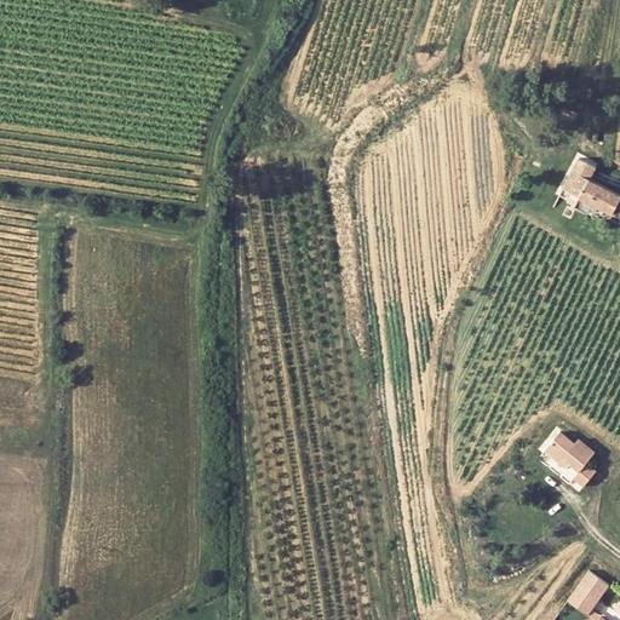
[(619,196),(570,170),(555,197),(573,207),(579,197),(610,214),(619,196)]
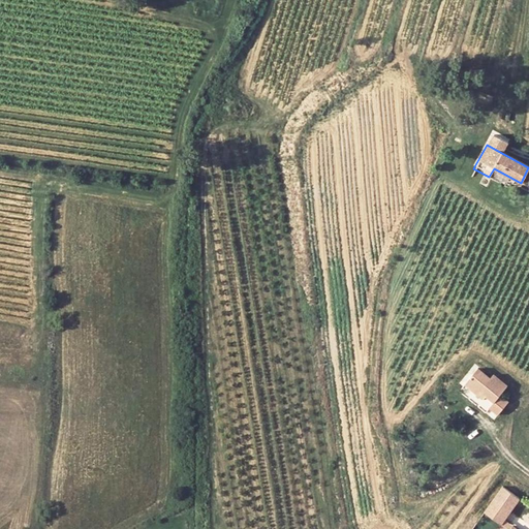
[(490,400),(486,404),(496,410),(504,403),(495,395),(503,386),(490,374),(487,378),(474,367),(461,380),(472,391),(476,386),(481,393),(490,400)]
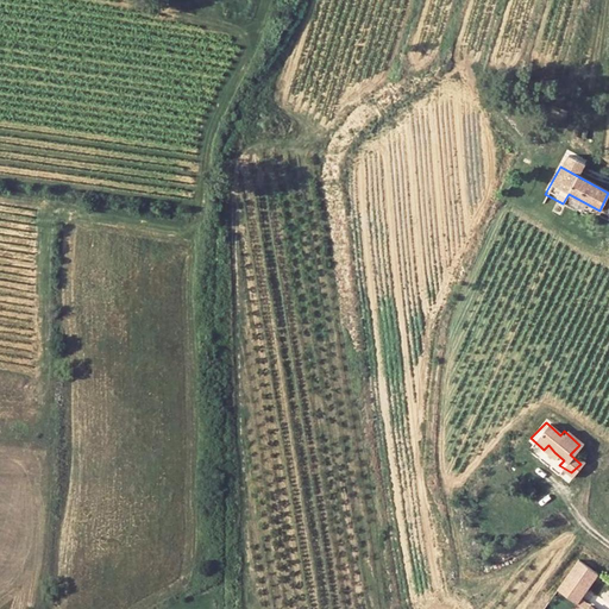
[(544,450),(550,457),(554,452),(548,445),(544,450)]
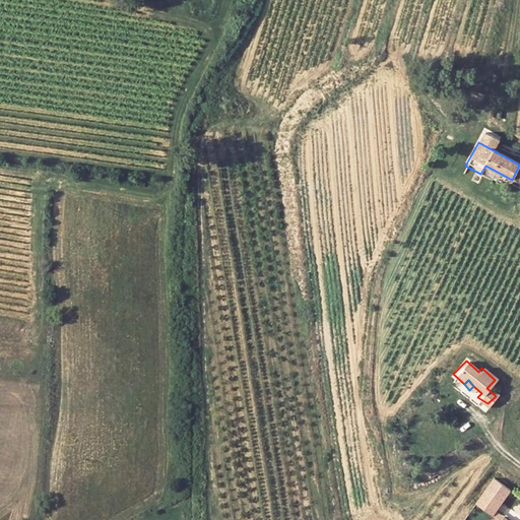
[(483,407),(488,403),(477,397),(475,399),(483,407)]
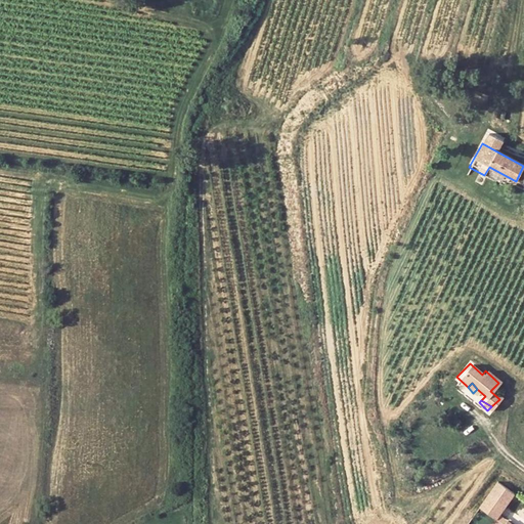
[(515,494),(498,483),(480,508),(497,520),(500,516),(515,494)]
